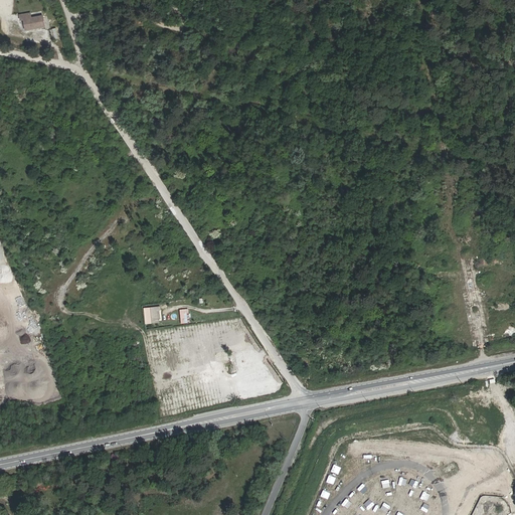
[(29,16),(19,18),(20,23),(23,22),(26,33),(45,28),(42,17),(31,20),(29,16)]
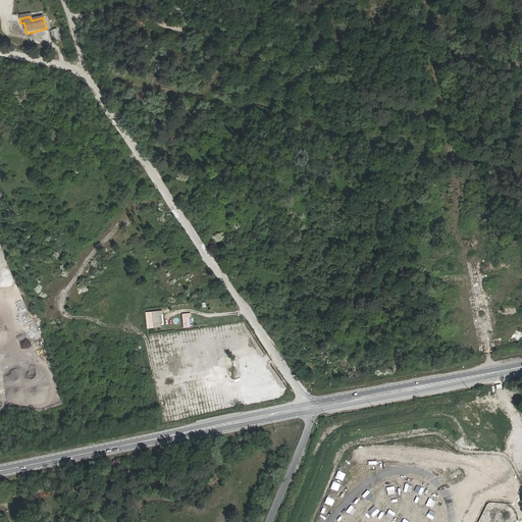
[(53,41),(64,38),(61,27),(50,31),(53,41)]
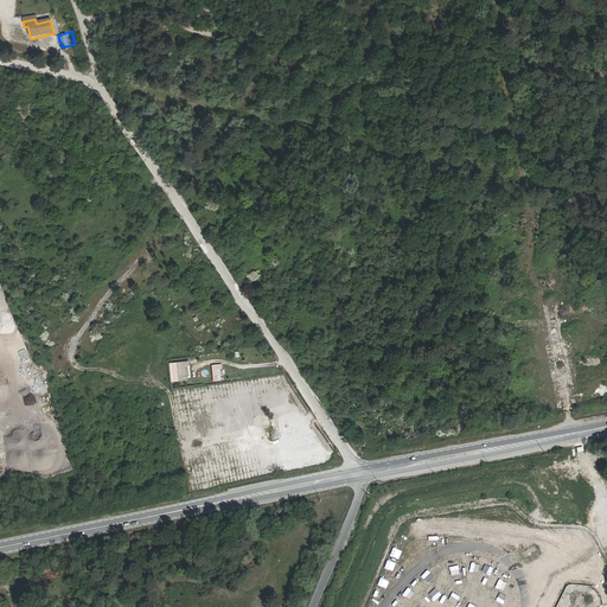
[(187,360),(168,362),(171,382),(189,379),(187,360)]
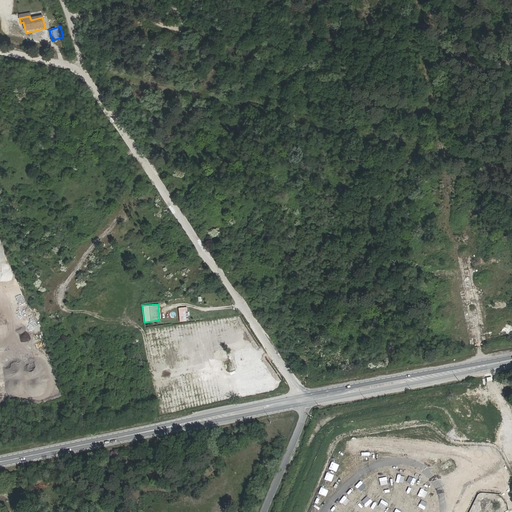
[(187,307),(178,308),(179,322),(189,321),(187,307)]
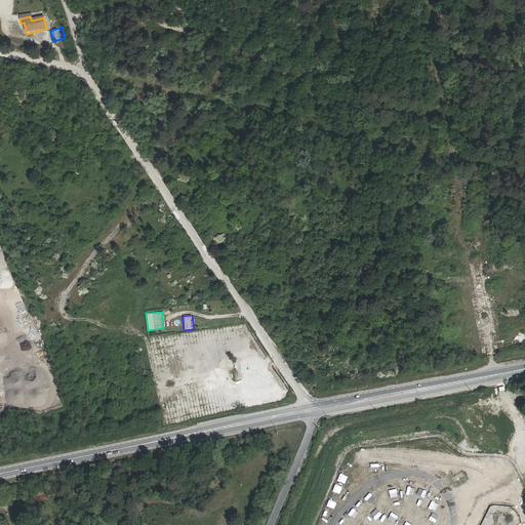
[(230,355),(224,355),(224,359),(219,359),(219,367),(226,367),(225,360),(230,360),(230,355)]
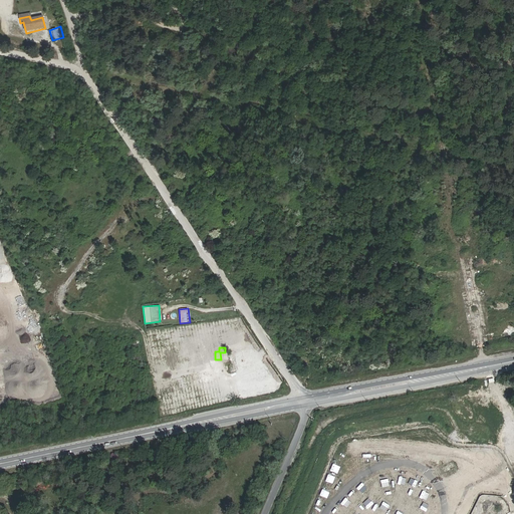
[(243,351),(235,353),(237,362),(241,361),(241,366),(245,365),(243,351)]
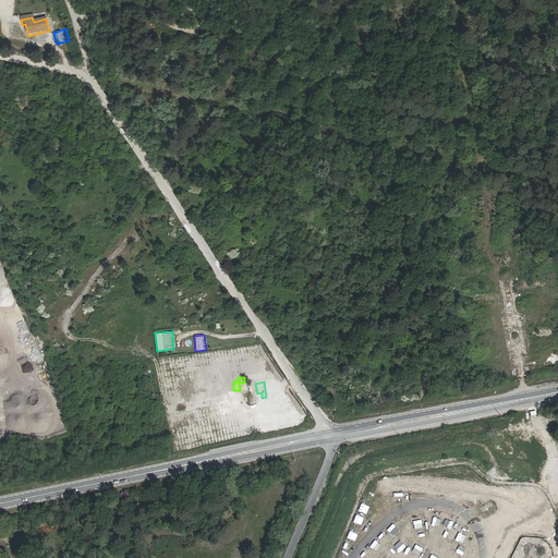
[(280,407),(275,410),(279,419),(284,415),(280,407)]
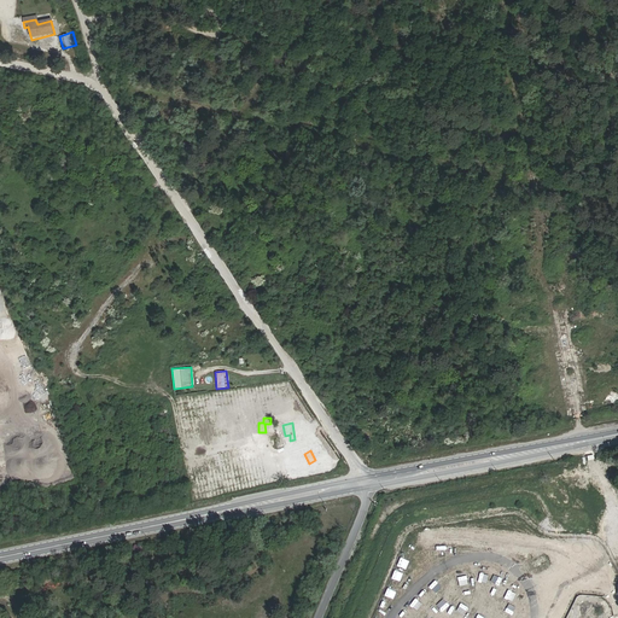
[(590,617),(592,604),(581,602),(579,617),(590,617)]
